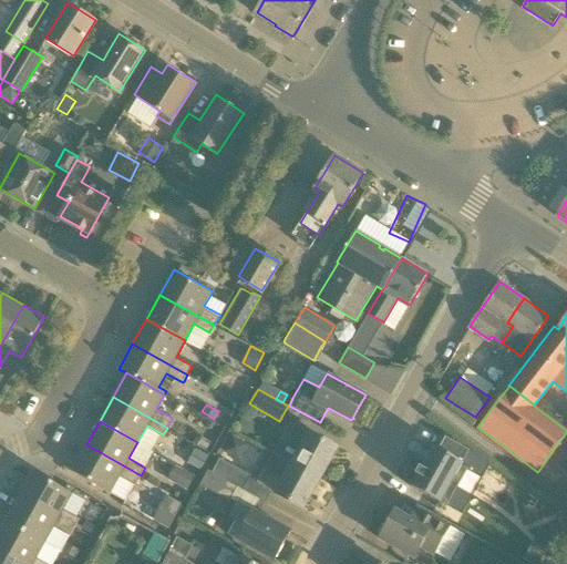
[(281,437),(274,451),(281,455),(292,462),(320,477),(337,447),(310,432),(309,431),(308,432),(290,421),(281,437)]
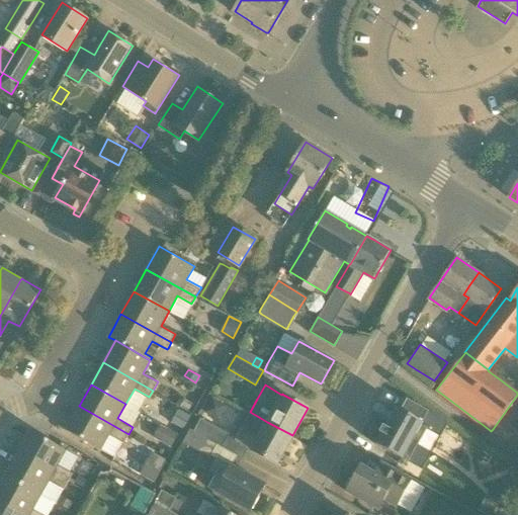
[(432,411),(399,392),(378,429),(384,432),(377,443),(401,455),(407,444),(412,447),(432,411)]
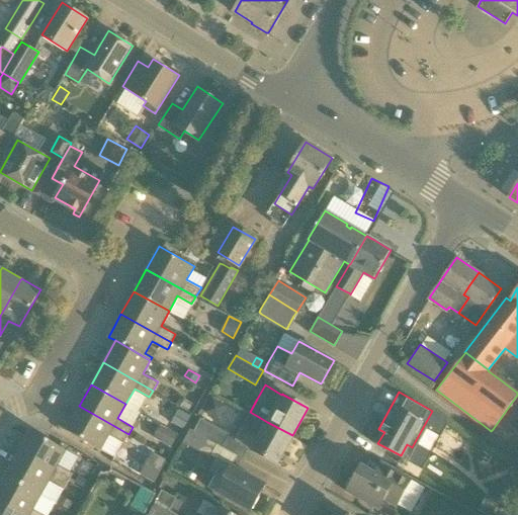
[(180,395),(176,403),(188,410),(193,402),(180,395)]
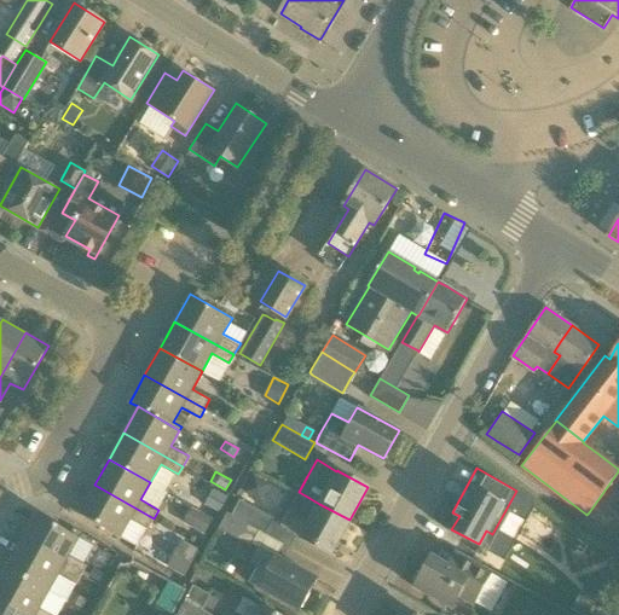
[(90,493),(79,511),(120,535),(131,517),(149,527),(154,518),(94,485),(90,493)]
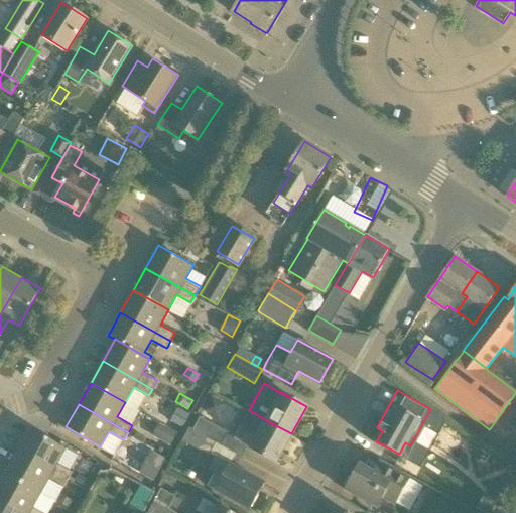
[(177,405),(169,419),(182,426),(190,412),(177,405)]
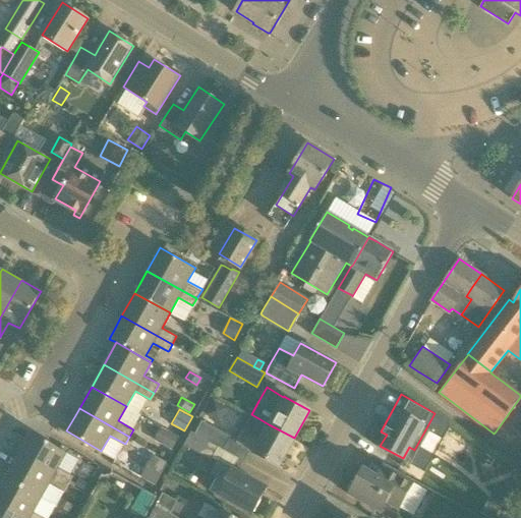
[(251,414),(236,441),(252,450),(252,452),(279,465),(294,438),(269,424),(258,418),(251,414)]
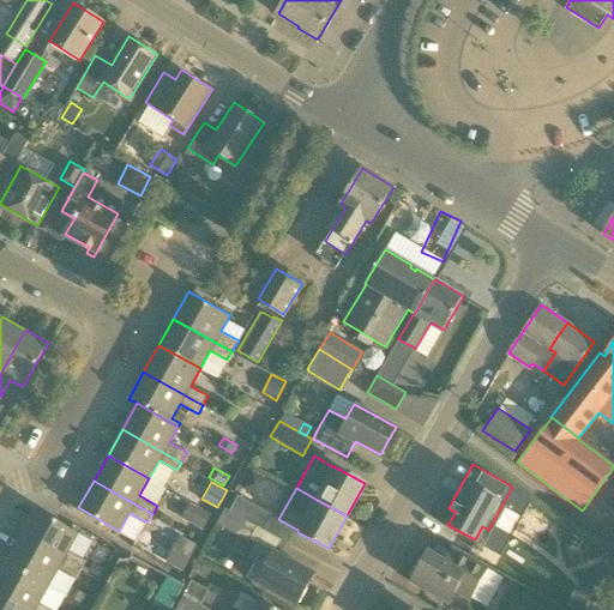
[(229,508),(258,524),(263,527),(271,514),(238,495),(229,508)]
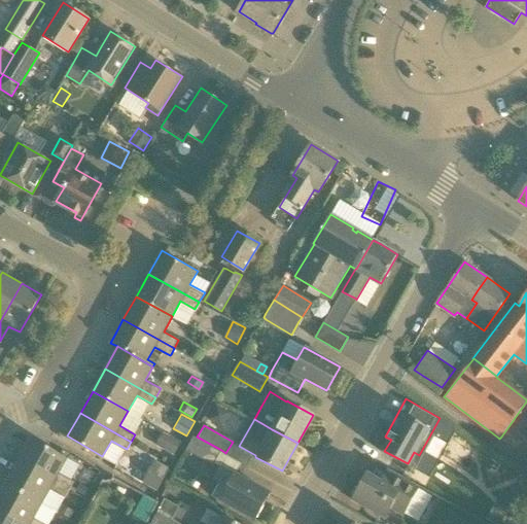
[(156,444),(174,453),(180,441),(163,431),(156,444)]
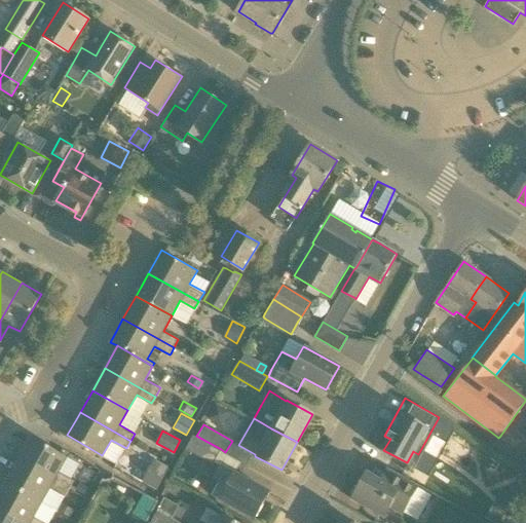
[(193,435),(186,447),(214,462),(214,460),(221,449),(196,436),(193,435)]
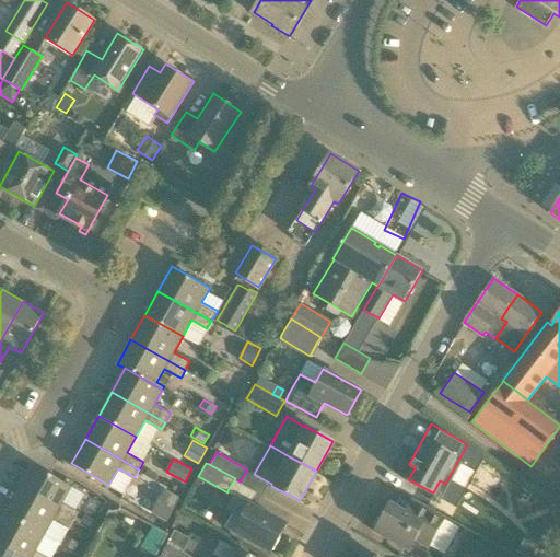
[(20,488),(74,519),(79,510),(62,501),(71,485),(34,464),(20,488)]
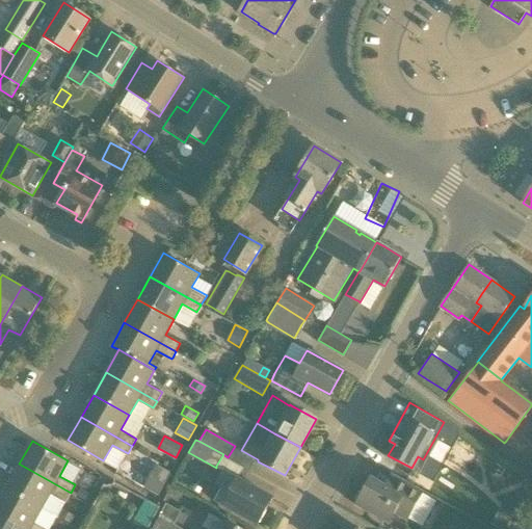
[(65,501),(71,493),(19,464),(6,486),(43,506),(50,492),(65,501)]
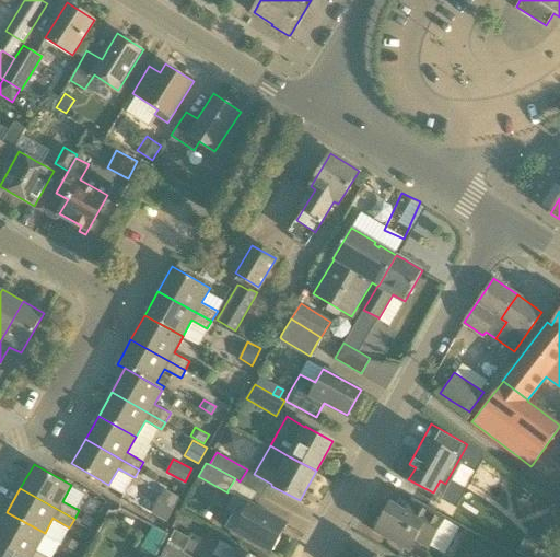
[(166,520),(179,497),(165,489),(152,512),(166,520)]
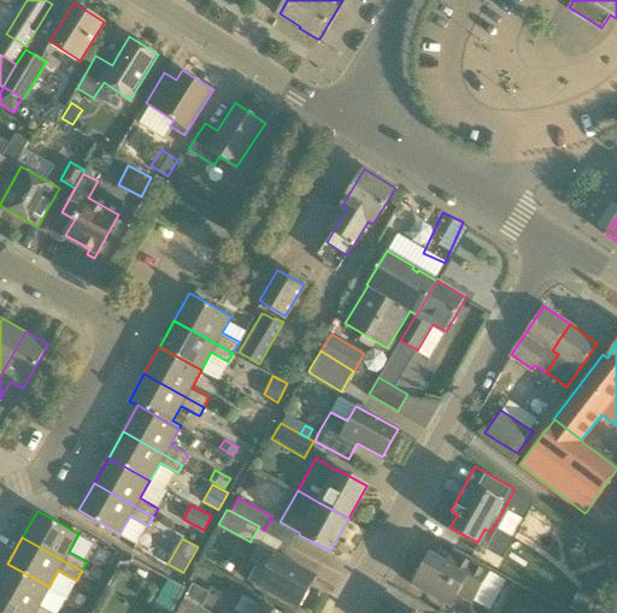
[(316,576),(276,553),(258,543),(248,559),(257,564),(248,579),(265,588),(299,607),(316,576)]
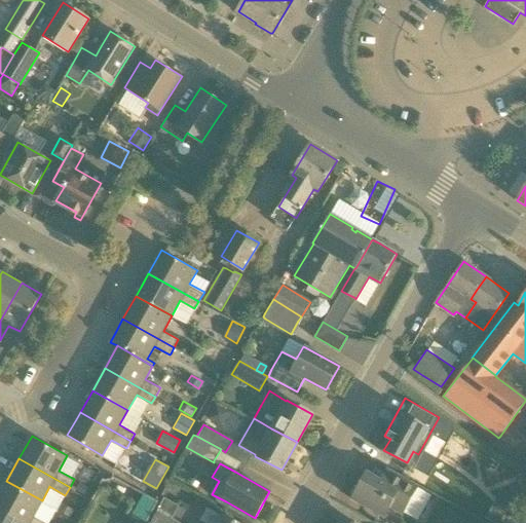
[(353,485),(350,490),(352,494),(353,495),(352,497),(371,508),(386,516),(390,507),(403,514),(419,483),(396,470),(387,485),(378,480),(366,473),(360,485),(358,484),(353,485)]
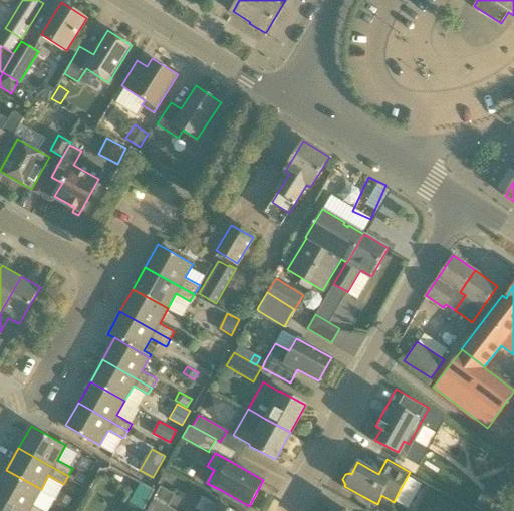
[(45,510),(33,504),(41,489),(6,470),(0,480),(0,495),(27,510),(45,510)]
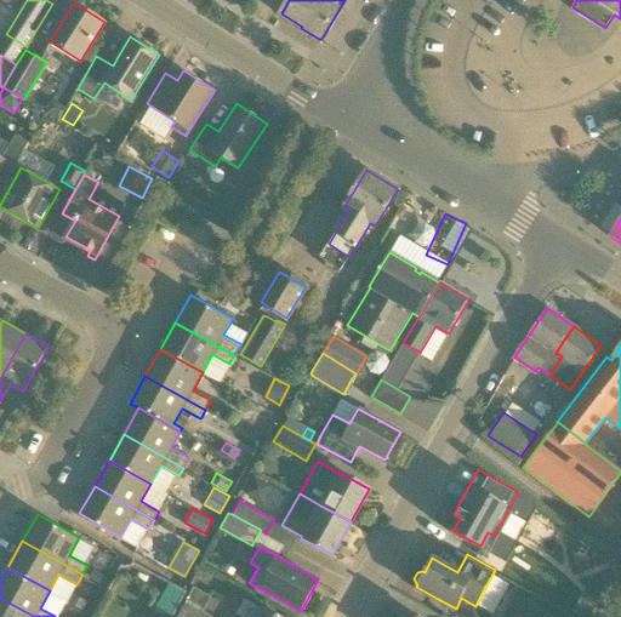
[(93,567),(89,577),(100,583),(104,573),(93,567)]
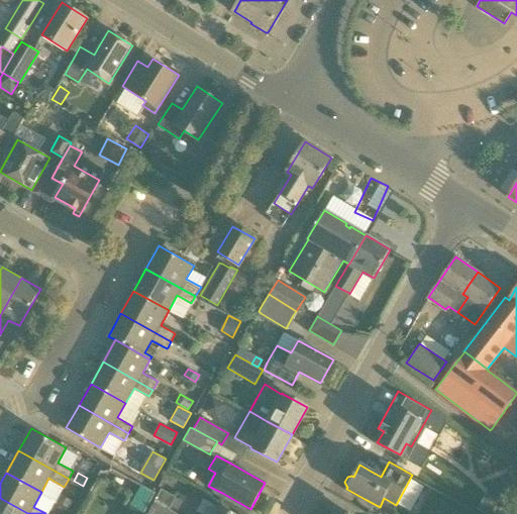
[(493,479),(477,507),(488,513),(490,513),(506,486),(493,479)]
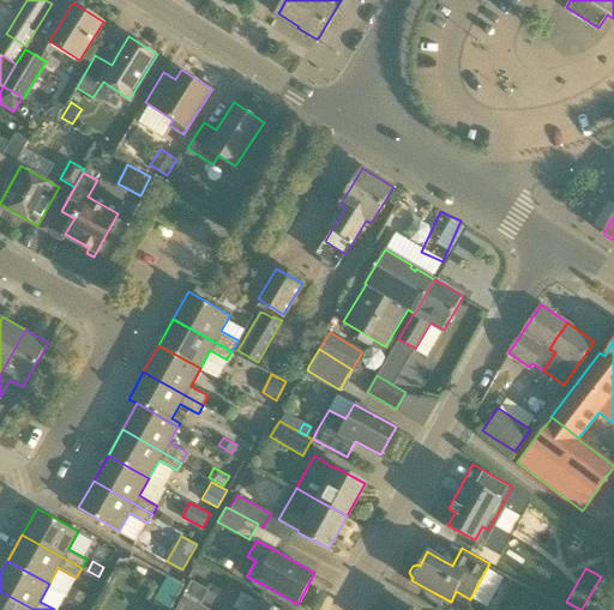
[(181,595),(174,608),(173,609),(174,609),(208,609),(216,593),(192,579),(182,596),(181,595)]
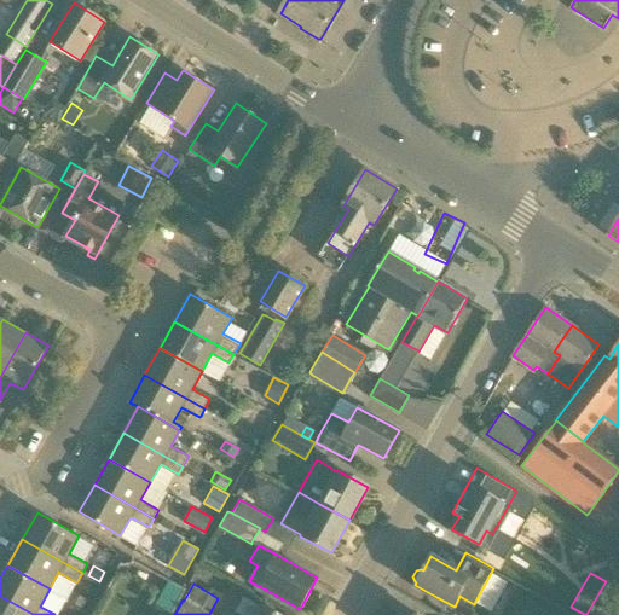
[(87,598),(74,590),(69,598),(82,607),(87,598)]
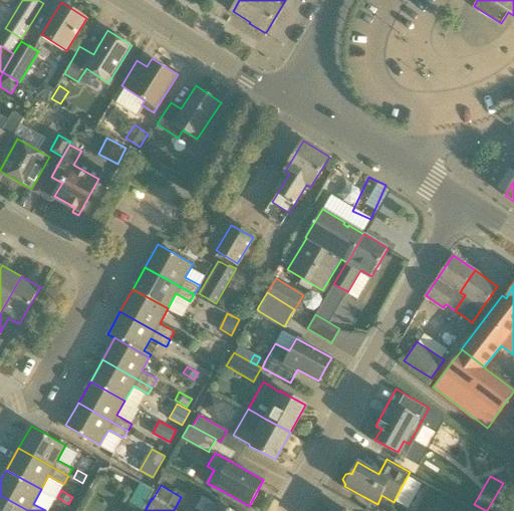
[(232,510),(217,502),(217,503),(202,494),(195,507),(201,510),(232,510)]
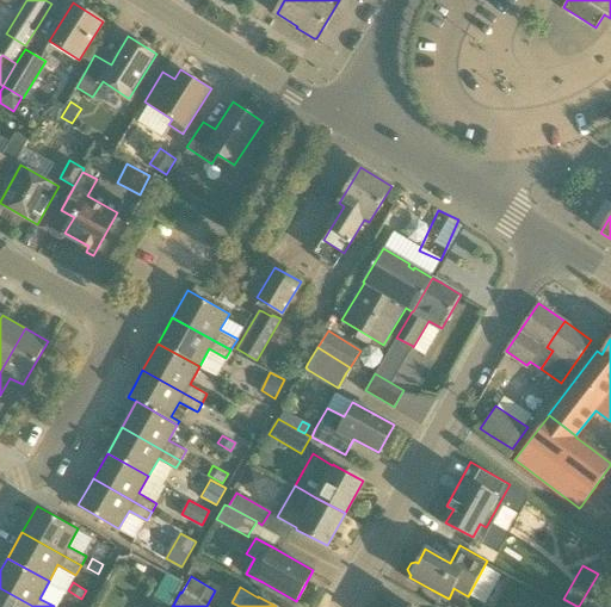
[(32,606),(0,588),(0,606),(32,606)]
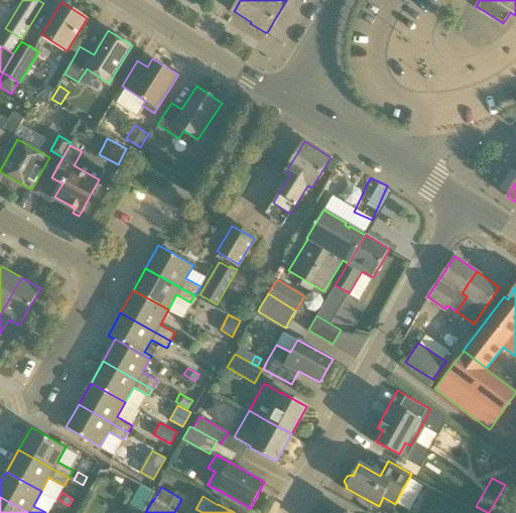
[(130,501),(122,512),(146,512),(145,512),(146,511),(144,509),(130,501)]
